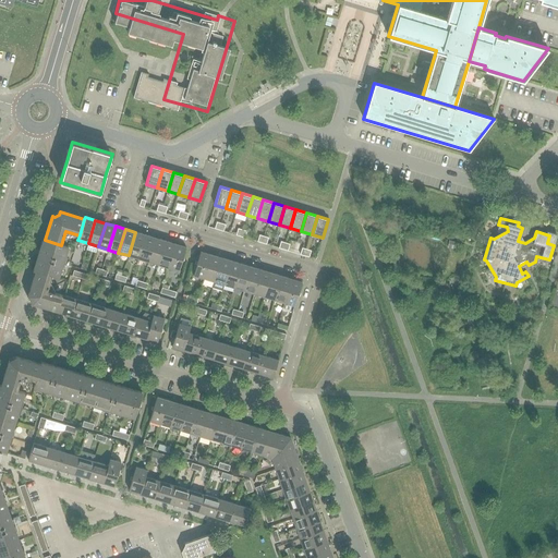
[(145,235),(135,232),(129,255),(138,258),(145,235)]
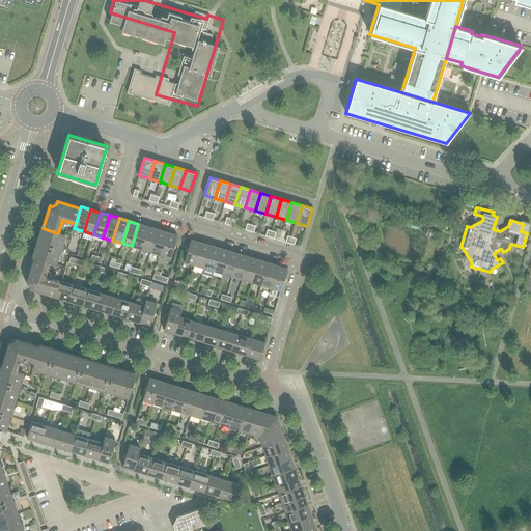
[(132,246),(141,249),(148,226),(138,224),(132,246)]
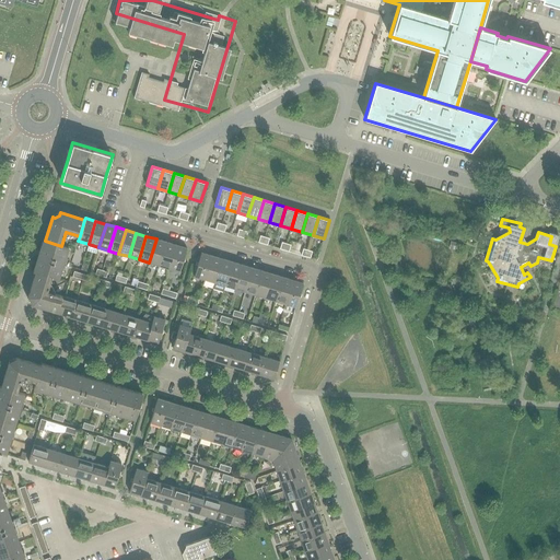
[(166,242),(156,238),(149,263),(159,266),(166,242)]
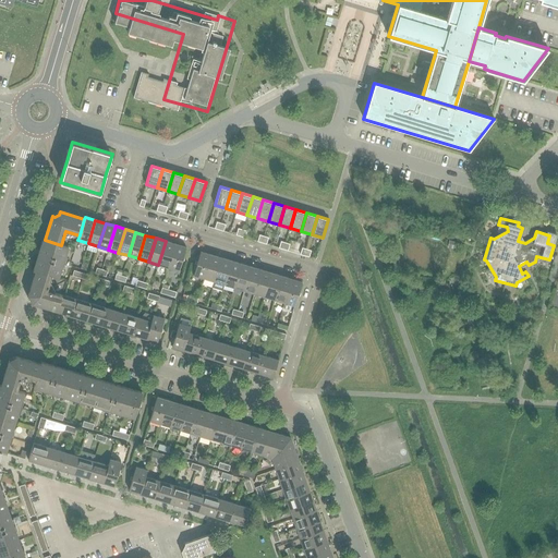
[(33,270),(35,271),(51,276),(59,278),(68,247),(61,245),(45,240),(43,240),(33,270)]
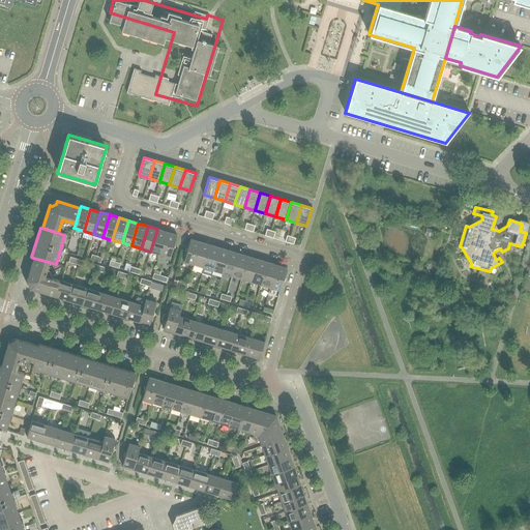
[(150,252),(159,255),(167,232),(157,229),(150,252)]
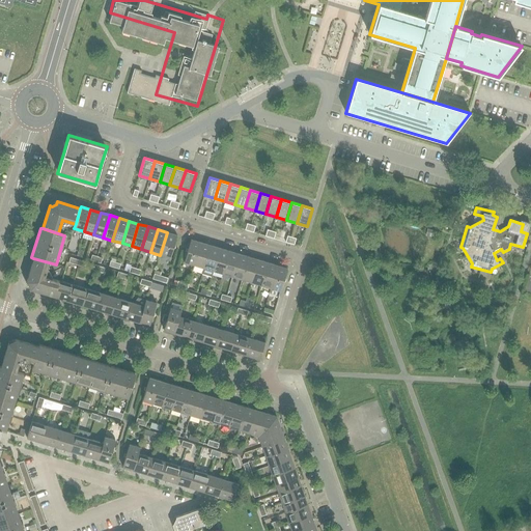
[(177,235),(167,232),(160,255),(170,257),(177,235)]
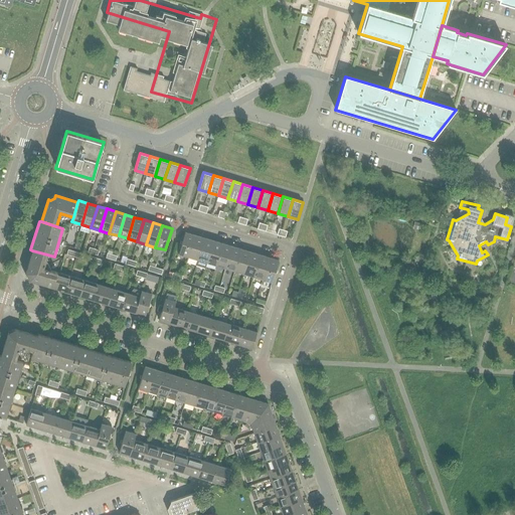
[(179,254),(188,256),(195,235),(185,232),(179,254)]
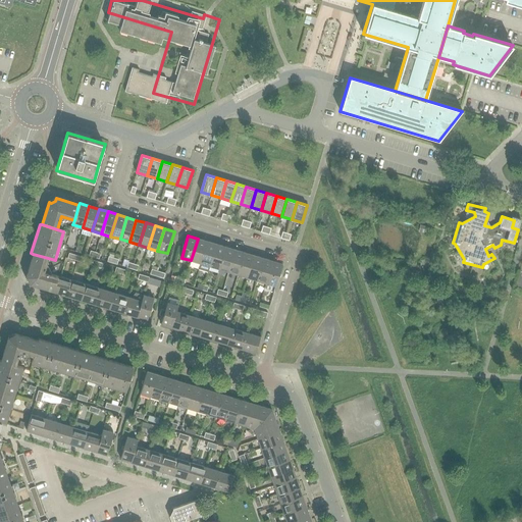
[(207,242),(198,239),(191,260),(200,263),(207,242)]
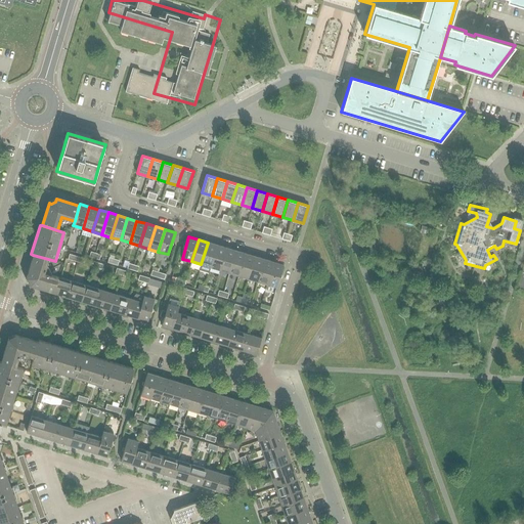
[(217,245),(208,243),(201,264),(211,267),(217,245)]
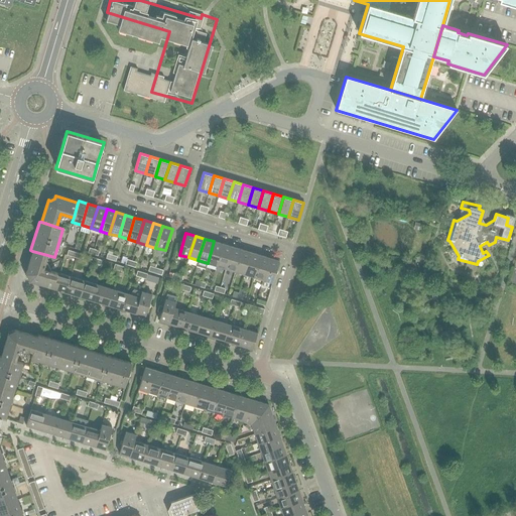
[(223,244),(214,241),(208,263),(217,266),(223,244)]
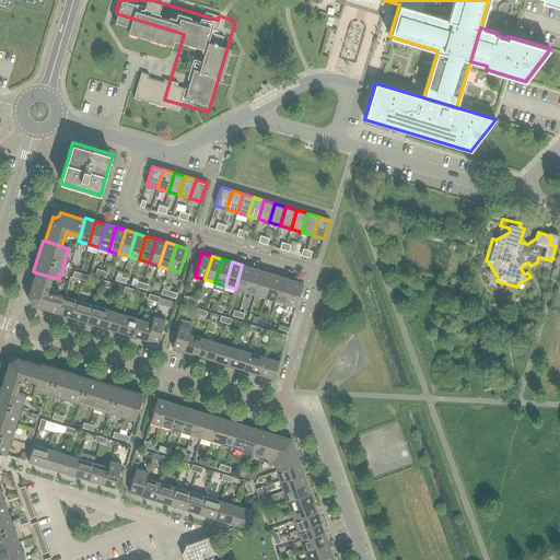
[(242,265),(235,289),(245,292),(252,268),(242,265)]
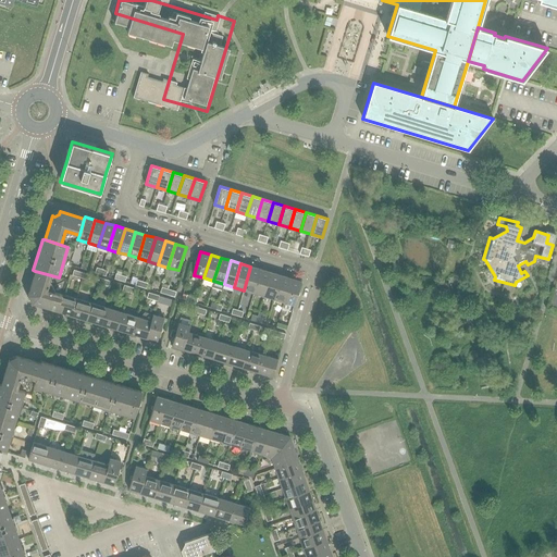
[(250,267),(244,291),(254,293),(261,270),(250,267)]
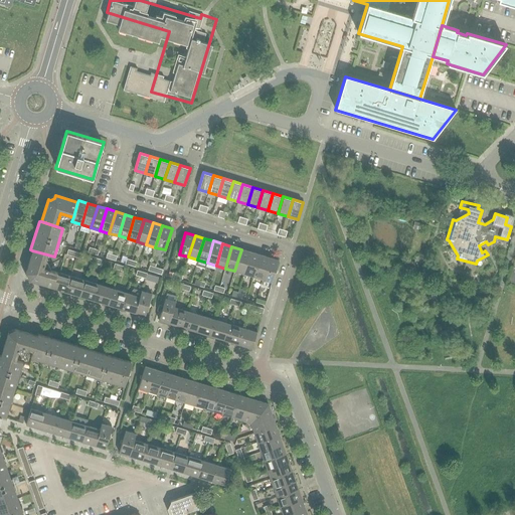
[(241,249),(234,271),(243,274),(250,251),(241,249)]
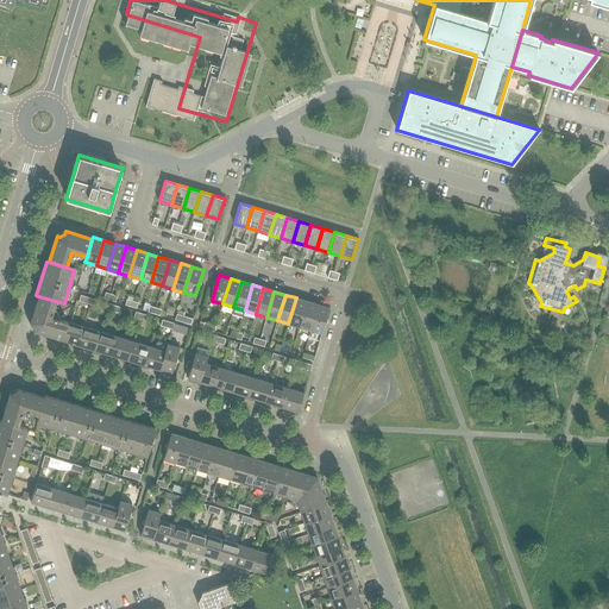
[(35,331),(62,339),(67,321),(51,316),(56,301),(38,296),(31,322),(33,324),(36,328),(35,331)]
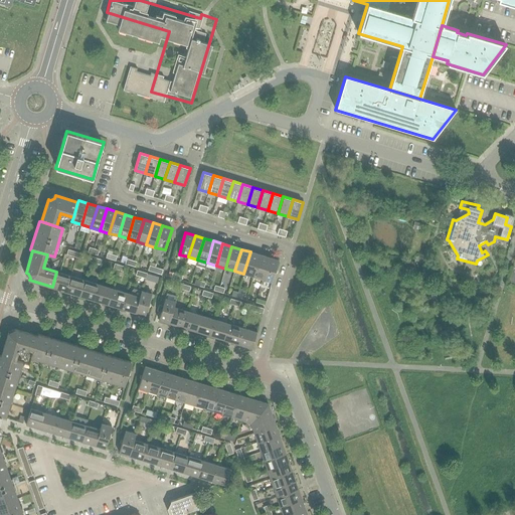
[(250,251),(243,274),(253,277),(260,254),(250,251)]
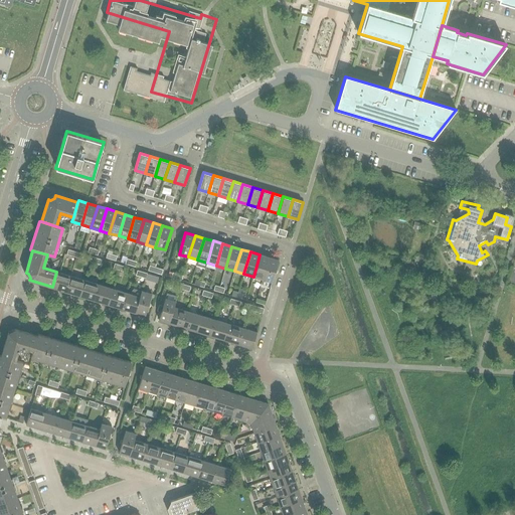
[(260,254),(253,277),(263,280),(269,258),(260,254)]
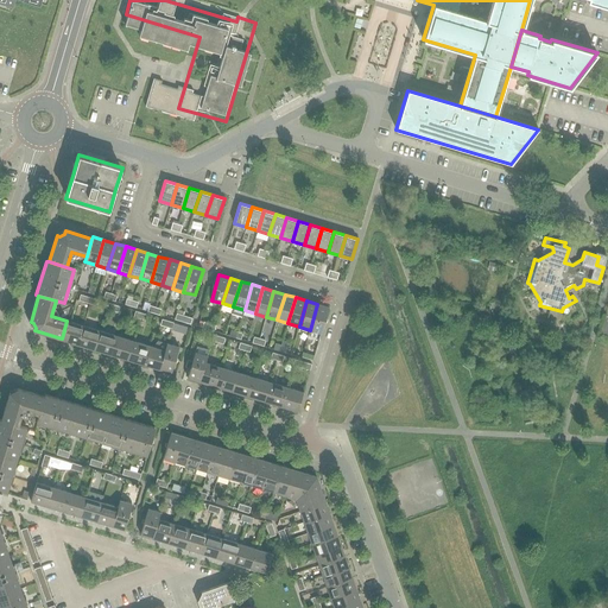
[(118,314),(120,308),(108,304),(107,310),(118,314)]
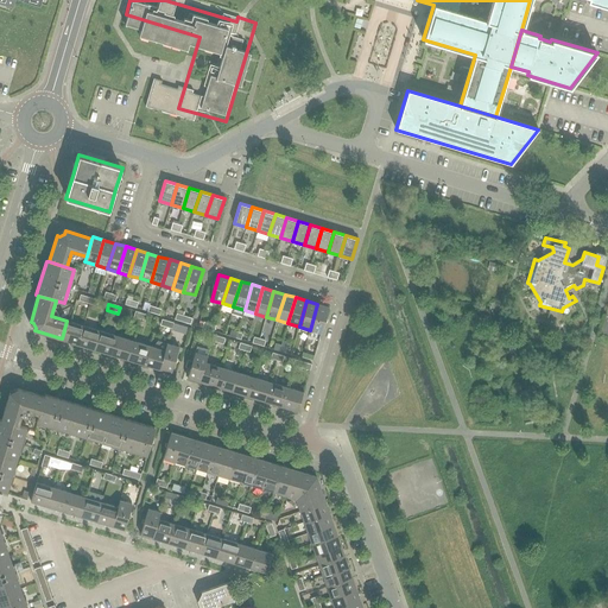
[(329,308),(317,304),(310,330),(321,334),(329,308)]
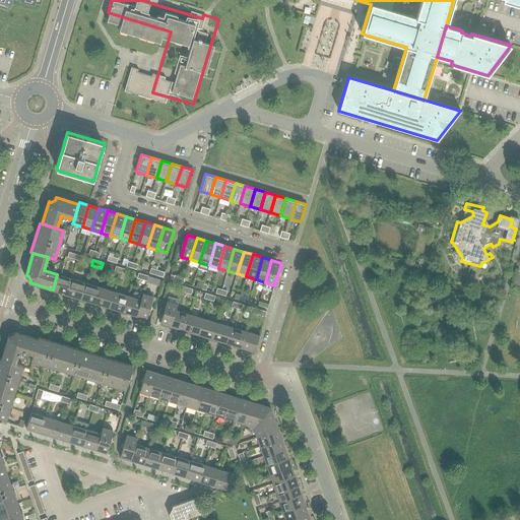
[(52,290),(67,295),(71,279),(57,274),(53,289),(52,290)]
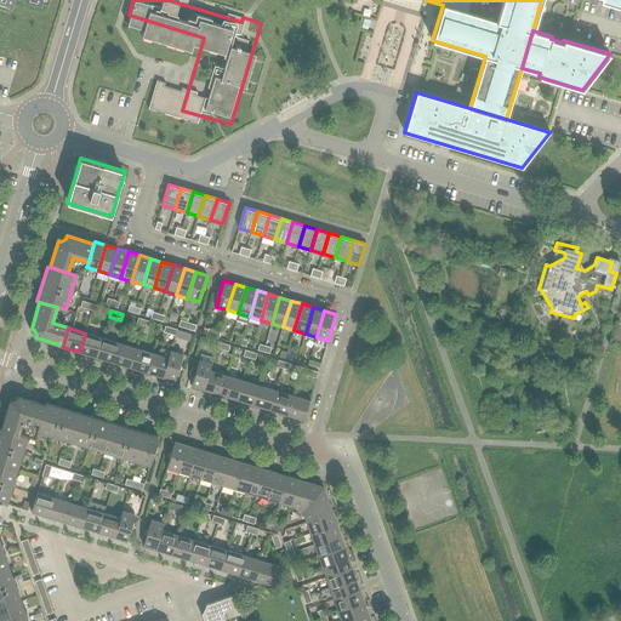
[(80,352),(96,358),(102,339),(85,334),(80,352)]
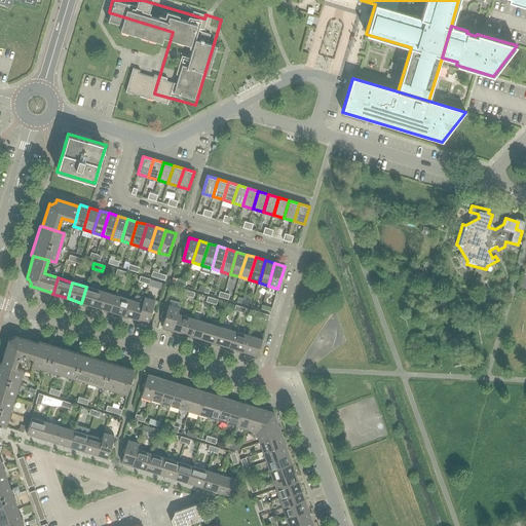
[(81,303),(96,307),(101,291),(86,287),(81,303)]
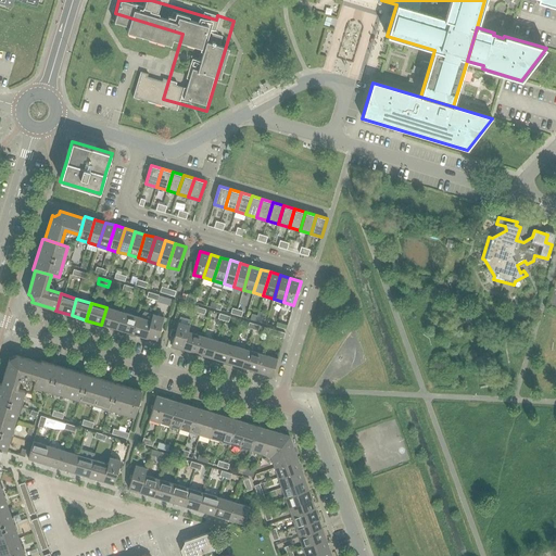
[(101,325),(116,329),(122,312),(106,307),(101,325)]
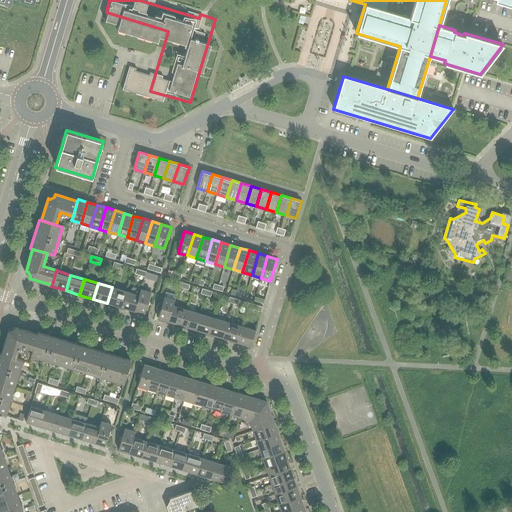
[(112,287),(107,303),(121,307),(125,291),(112,287)]
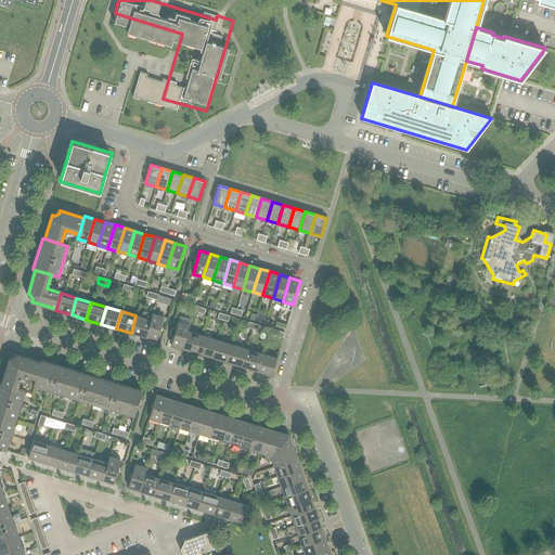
[(141,318),(136,315),(131,333),(146,337),(151,320),(152,313),(146,312),(144,312),(142,314),(141,318)]
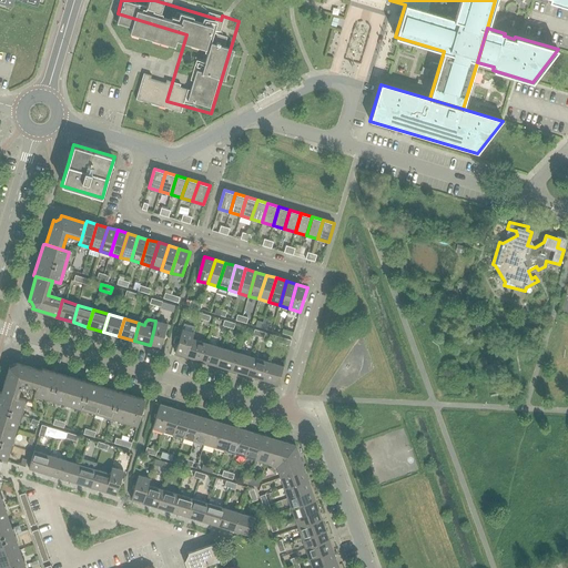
[(155,321),(154,327),(150,345),(160,348),(168,324),(155,321)]
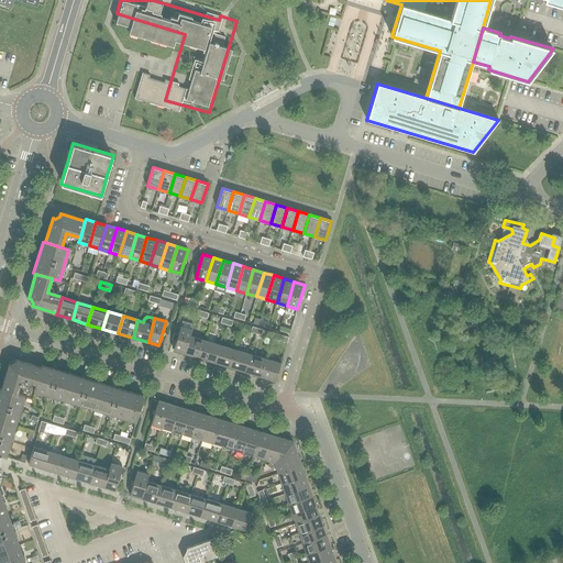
[(174,350),(184,353),(189,335),(190,337),(191,330),(180,327),(174,350)]
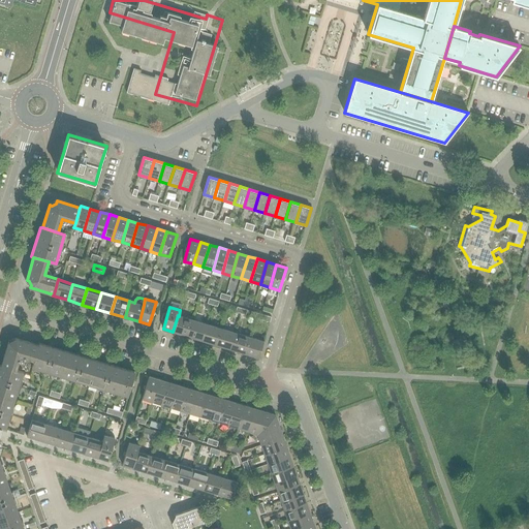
[(192,320),(179,316),(178,315),(173,332),(187,336),(192,320)]
